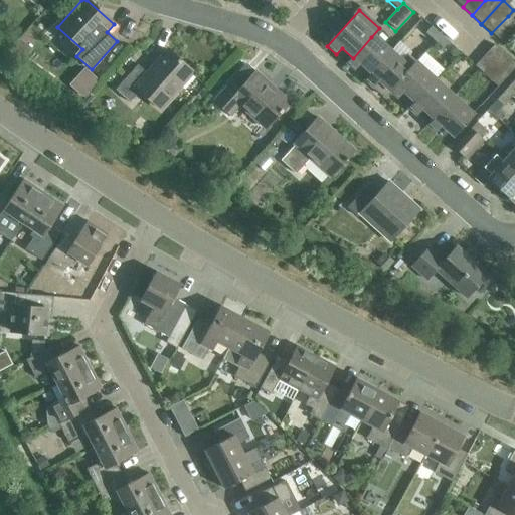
[(514,22),(508,16),(491,33),(500,41),(514,23),(514,22)]
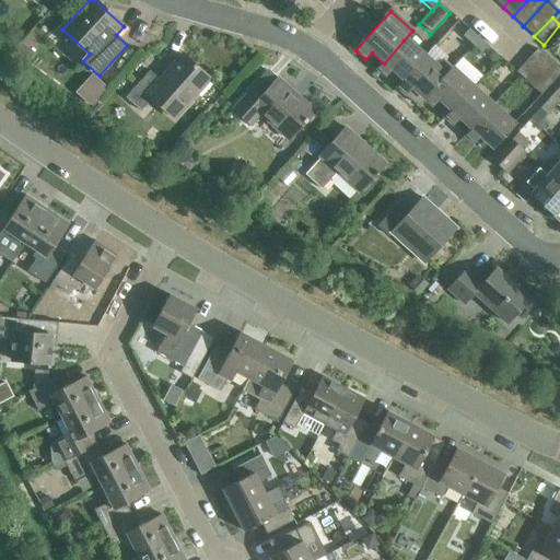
[(474,47),(479,41),(469,32),(464,37),(469,43),(457,57),(461,60),(473,46),(474,47)]
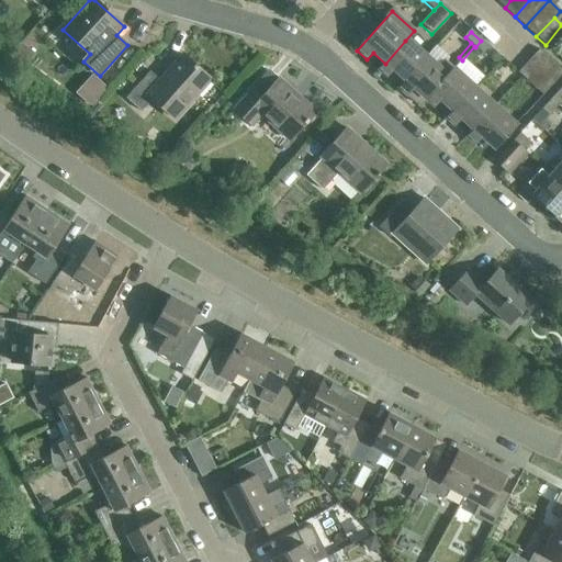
[(394,71),(405,82),(426,59),(405,41),(385,64),(379,70),(388,79),(394,71)]
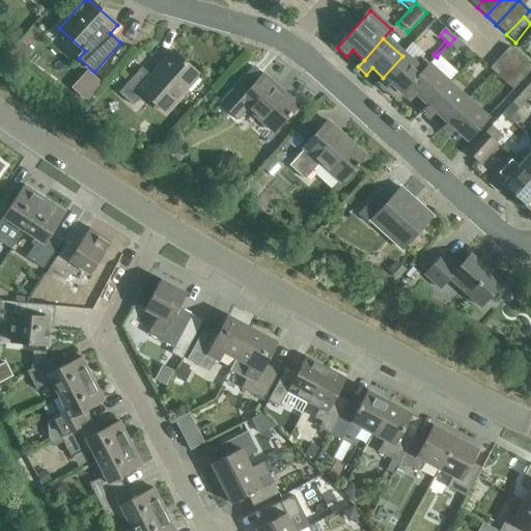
[(463,46),(454,38),(449,45),(457,52),(463,46)]
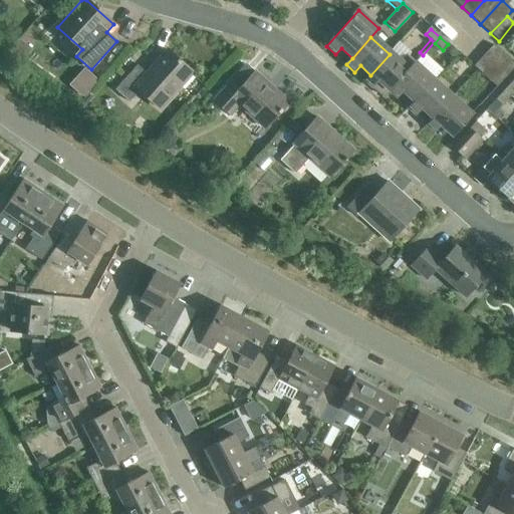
[(501,73),(492,83),(497,88),(513,68),(513,66),(492,46),(483,56),(501,73)]
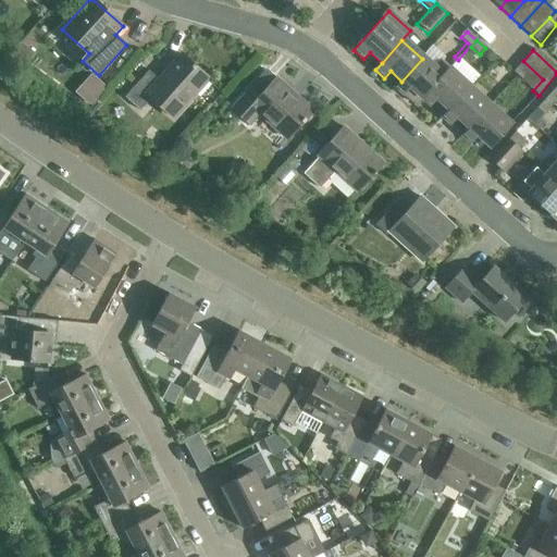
[(151,100),(174,120),(209,82),(182,57),(159,82),(149,73),(125,100),(139,113),(151,100)]
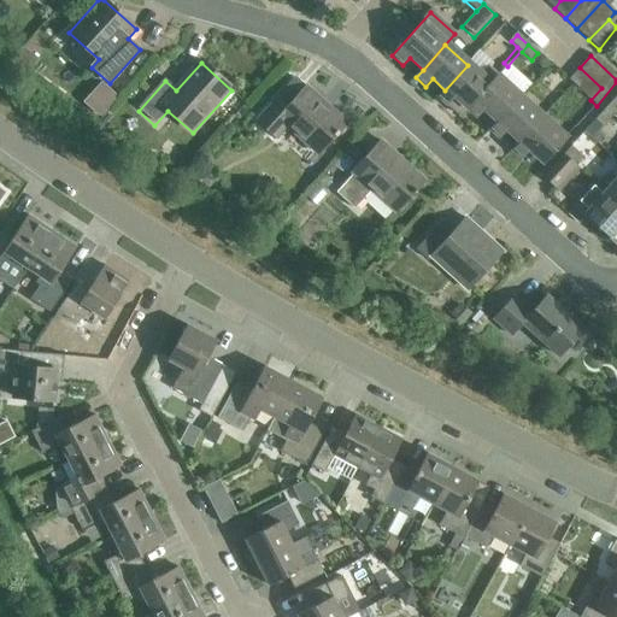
[(462,119),(468,112),(468,111),(498,78),(489,71),(483,80),(468,65),(445,90),(439,98),(462,119)]
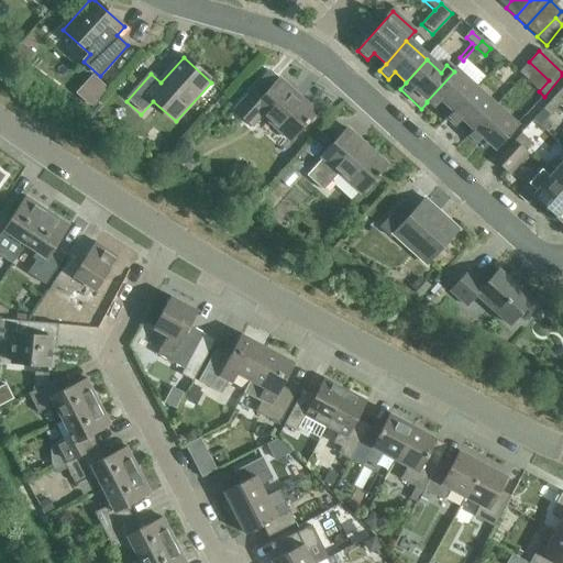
[(519,74),(539,91),(549,80),(529,62),(519,74)]
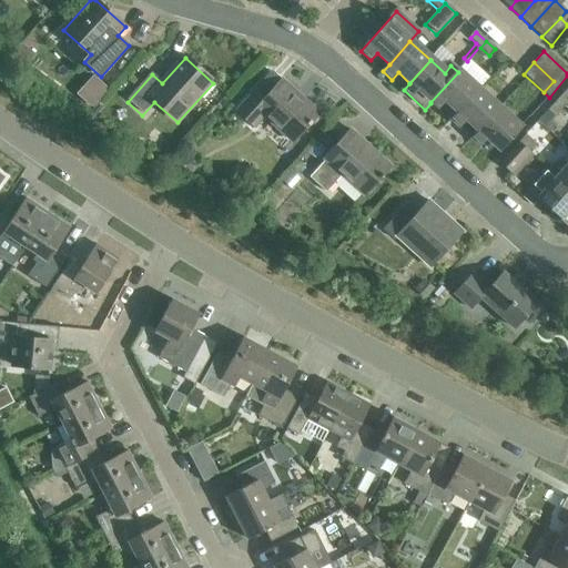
[(446,103),(457,113),(479,90),(459,72),(459,73),(458,72),(430,102),(430,103),(439,111),(446,103)]
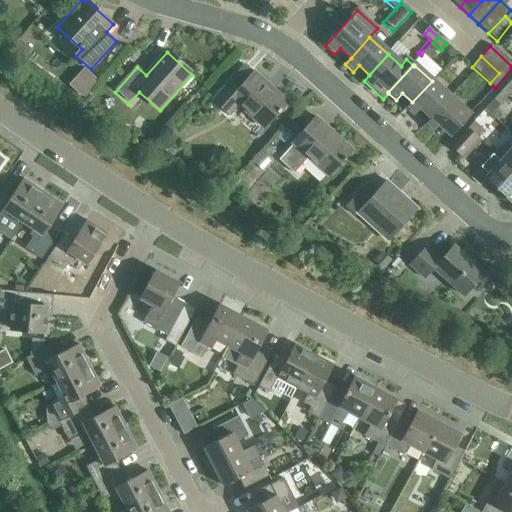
[(238,107),(264,129),(287,104),(255,74),(241,89),(232,81),(213,102),(230,116),(238,107)]
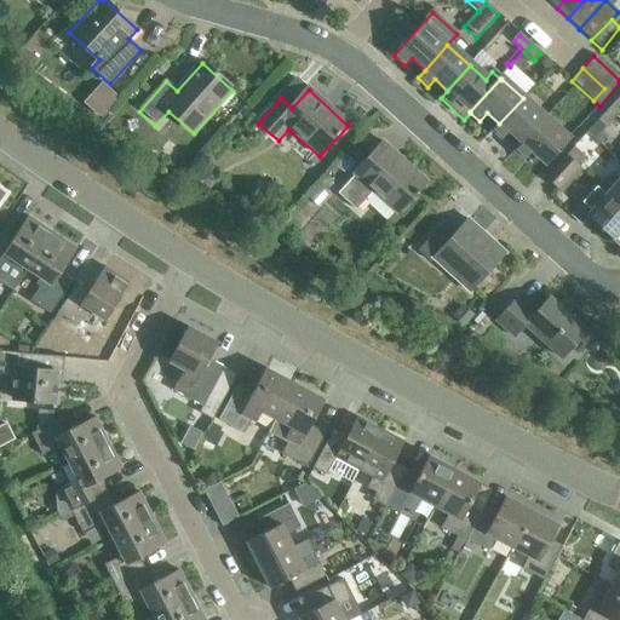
[(619,96),(608,109),(616,116),(619,112),(619,96)]
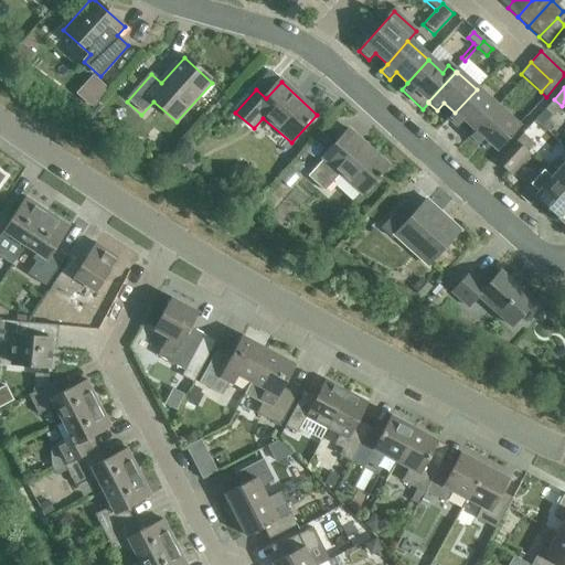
[(465,121),(476,131),(497,108),(477,89),(455,113),(448,120),(458,128),(465,121)]
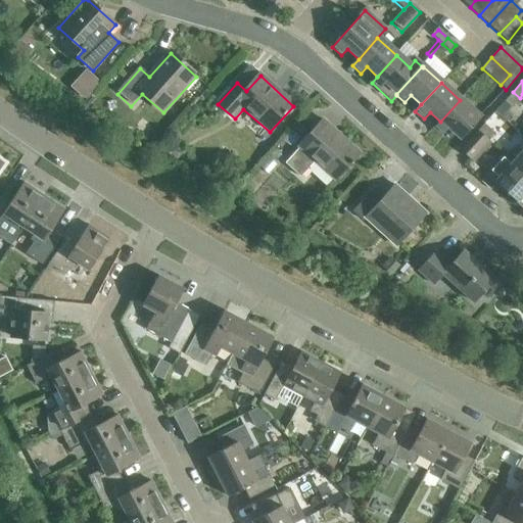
[(520,98),(513,92),(505,101),(511,107),(520,98)]
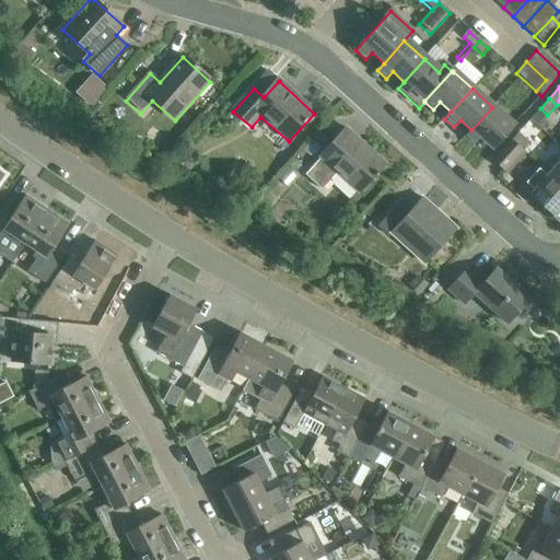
[(492,107),(471,130),(465,138),(474,146),(480,138),(492,150),(514,126),(492,107)]
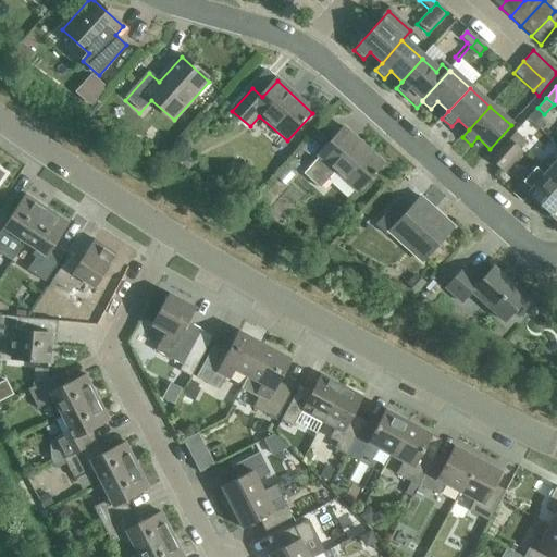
[(336,173),(357,193),(383,164),(344,130),(320,157),(321,158),(305,176),(320,190),(336,173)]
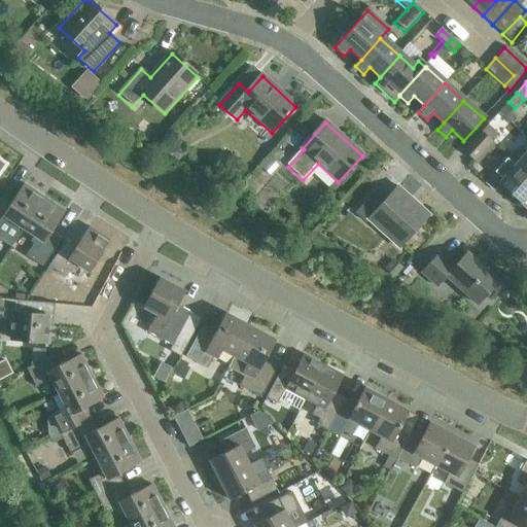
[(491,142),(498,134),(489,126),(483,133),(491,142)]
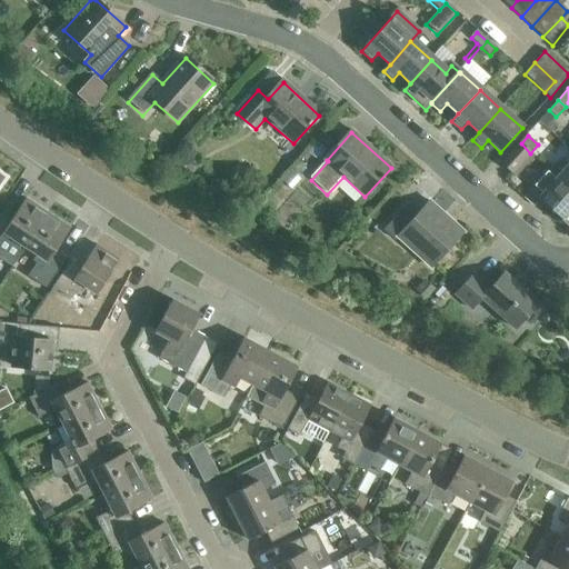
[(511,173),(530,153),(521,143),(520,145),(501,165),(511,173)]
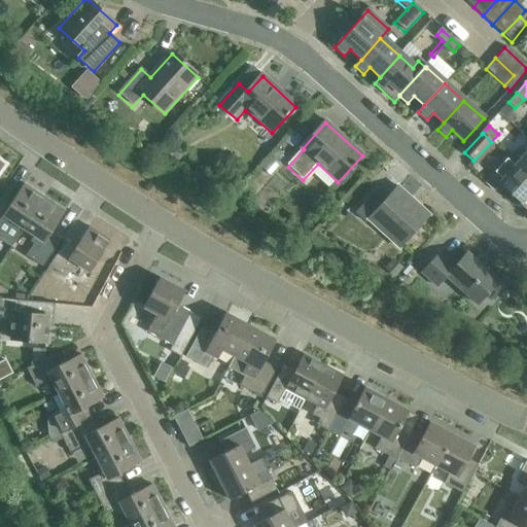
[(526,154),(518,165),(526,173),(526,154)]
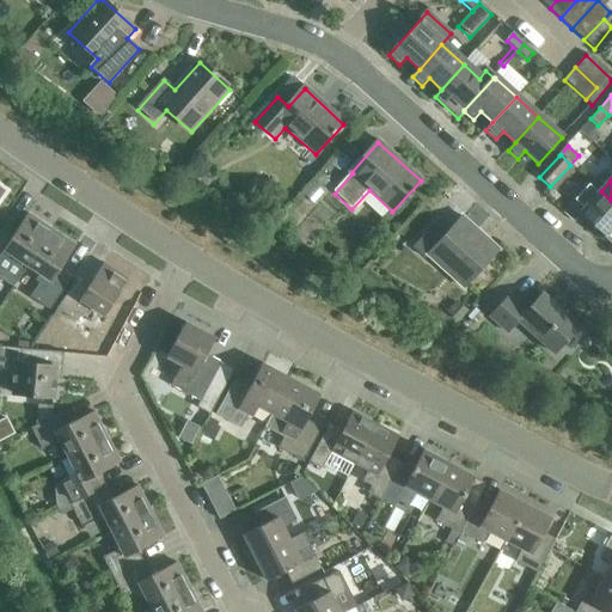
[(611,201),(601,191),(592,183),(570,207),(580,216),(581,214),(605,236),(604,238),(611,245),(611,201)]
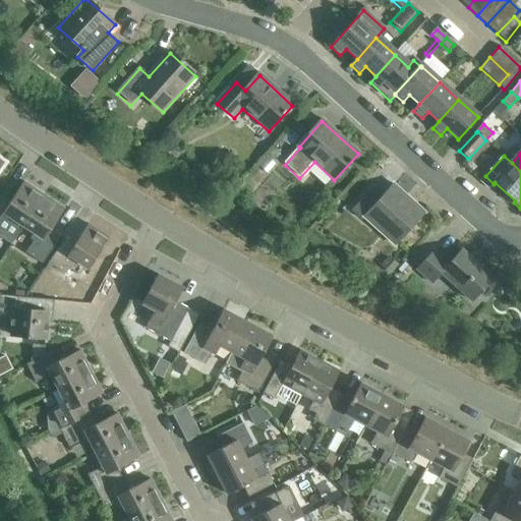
[(0,236),(11,244),(23,227),(44,195),(23,182),(10,203),(0,195),(0,236)]
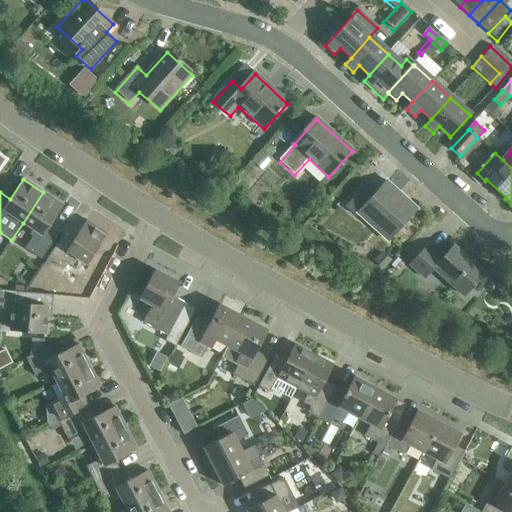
[(359,214),(389,242),(417,210),(387,183),(377,193),(367,184),(346,208),(356,217),(359,214)]
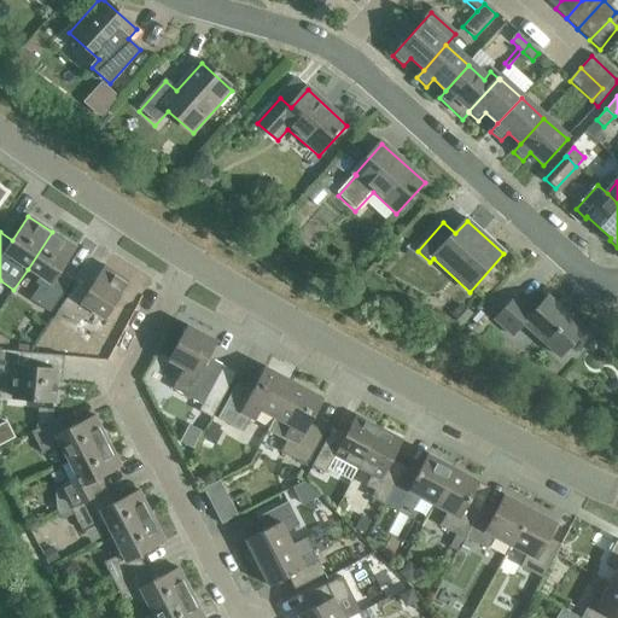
[(52,232),(28,269),(40,277),(35,284),(39,286),(30,301),(51,314),(73,280),(60,273),(76,248),(52,232)]
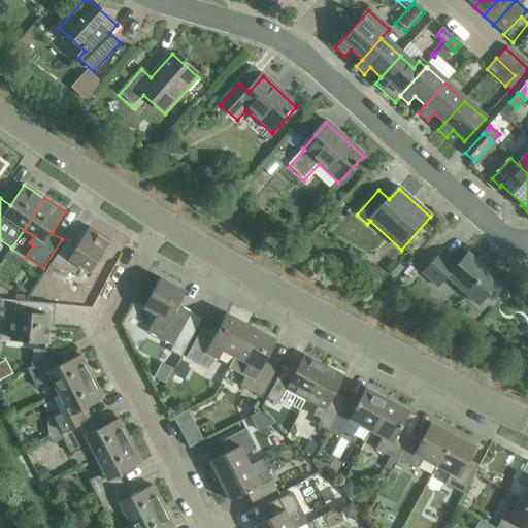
[(90,273),(110,241),(89,228),(75,249),(65,241),(48,267),(66,278),(71,269),(75,272),(78,266),(90,273)]
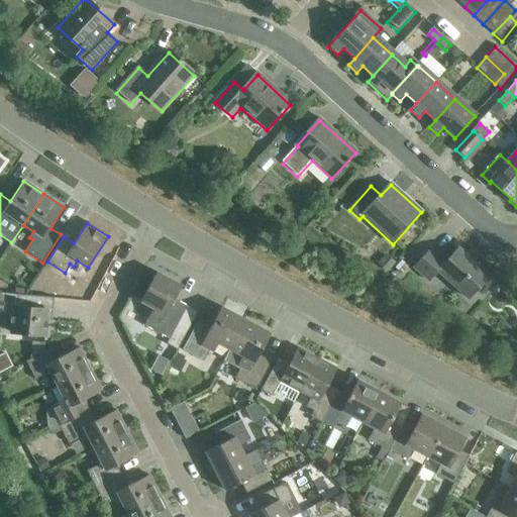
[(441,273),(471,299),(491,277),(460,249),(447,264),(432,250),(416,269),(431,283),(441,273)]
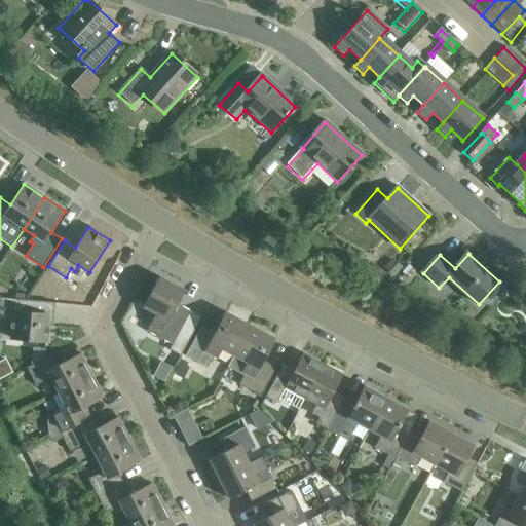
[(147,332),(173,345),(170,350),(181,355),(200,317),(178,305),(185,291),(159,277),(143,307),(156,314),(147,332)]
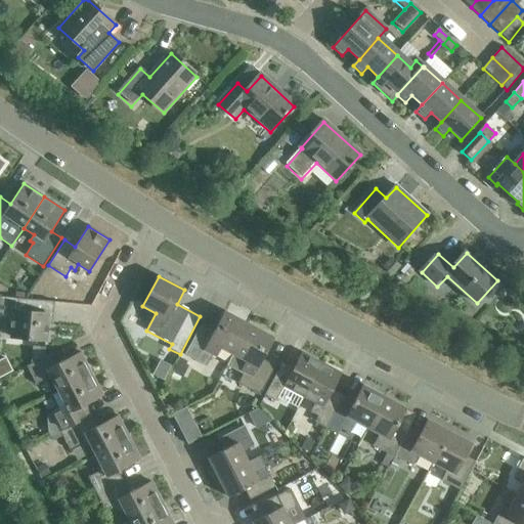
[(0,318),(12,320),(11,338),(45,341),(48,315),(53,316),(54,302),(0,297),(0,318)]
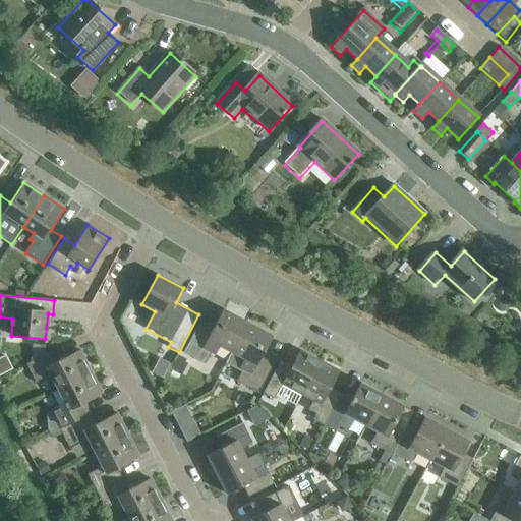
[(220,346),(232,352),(247,323),(223,309),(212,331),(198,325),(183,353),(206,364),(212,353),(215,355),(220,346)]
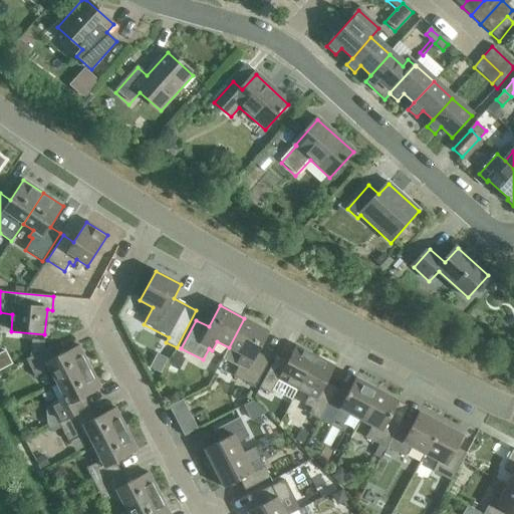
[(244,318),(229,347),(241,354),(236,363),(239,365),(233,376),(255,388),(270,359),(257,352),(269,331),(244,318)]
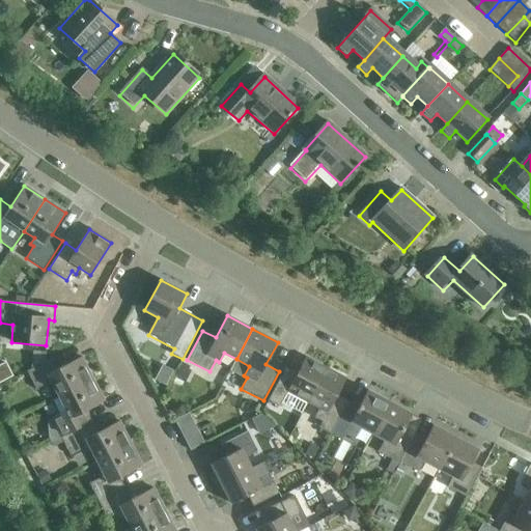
[(53,386),(58,397),(92,380),(81,358),(59,369),(53,358),(27,371),(36,390),(45,385),(47,389),(53,386)]
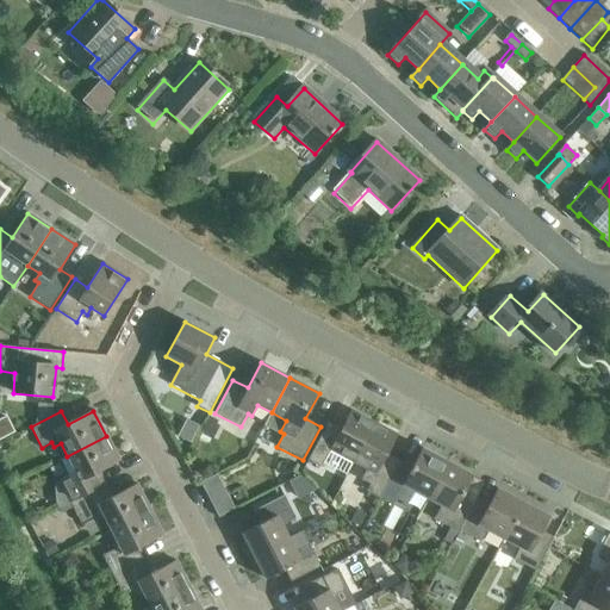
[(330,450),(353,462),(374,423),(350,411),(341,429),(328,423),(307,461),(321,467),(330,450)]
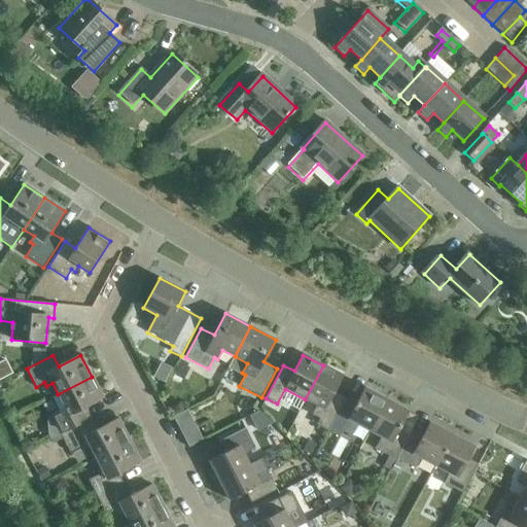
[(316,425),(327,431),(344,399),(345,398),(335,392),(343,376),(323,365),(305,399),(316,406),(312,415),(319,419),(316,425)]
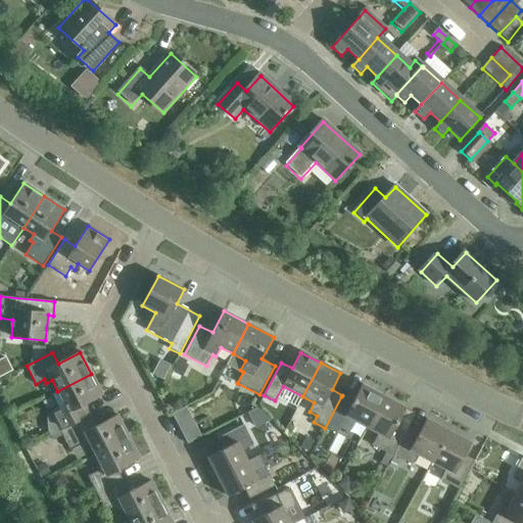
[(50,413),(59,431),(86,418),(81,407),(102,395),(91,374),(57,391),(52,394),(59,409),(50,413)]
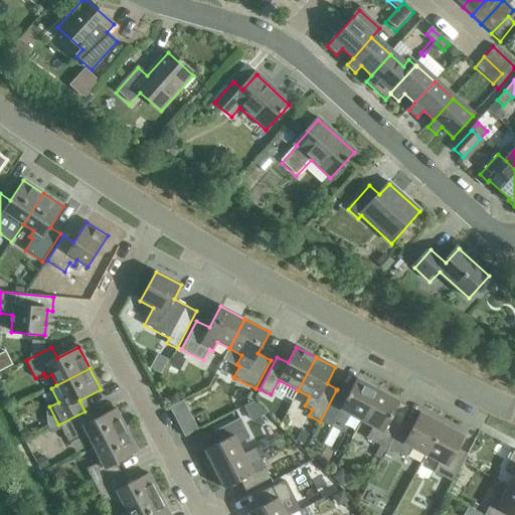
[(350,414),(361,421),(377,390),(356,379),(347,396),(336,390),(320,421),(332,427),(335,421),(343,426),(350,414)]
